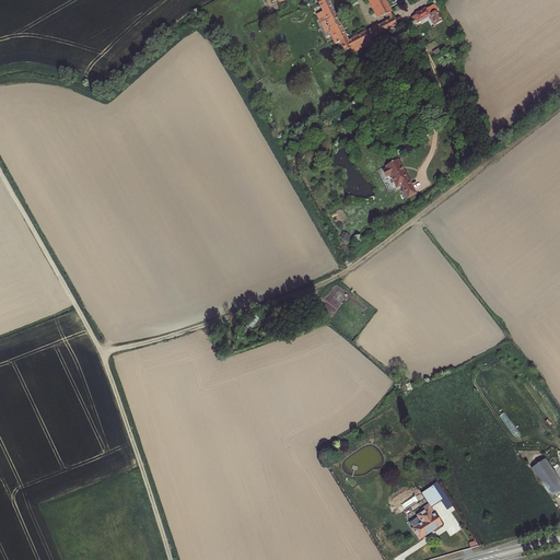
[(372,0),(381,19),(385,16),(386,21),(347,41),(330,2),(323,4),(328,20),(326,21),(330,31),(328,32),(334,42),(338,41),(343,50),(347,49),(348,51),(356,47),(357,49),(361,47),(360,45),(366,42),(366,39),(398,24),(392,13),(385,0),(372,0)]
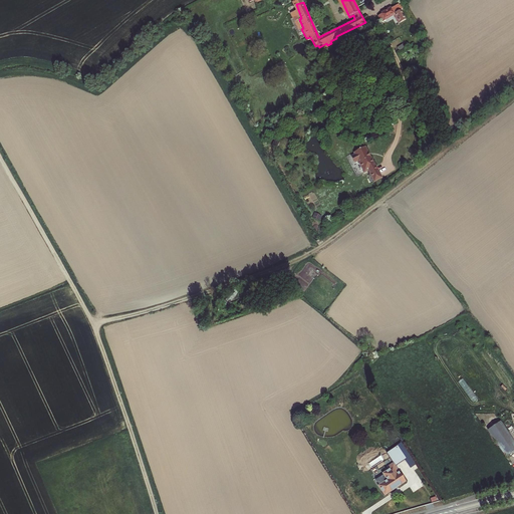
[(377,12),(381,19),(400,10),(397,3),(377,12)]
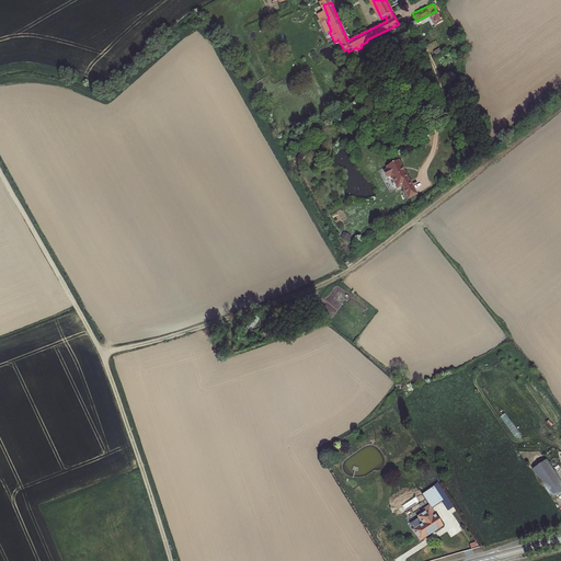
[(386,173),(388,180),(392,178),(399,191),(403,189),(409,201),(416,197),(400,162),(388,169),(389,171),(386,173)]
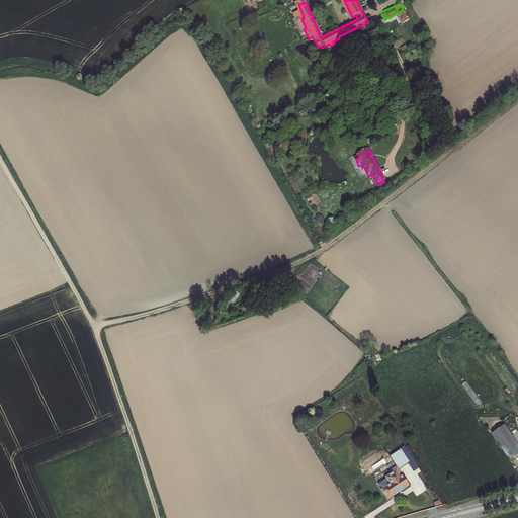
[(517,444),(505,425),(492,434),(510,460),(517,454),(517,444)]
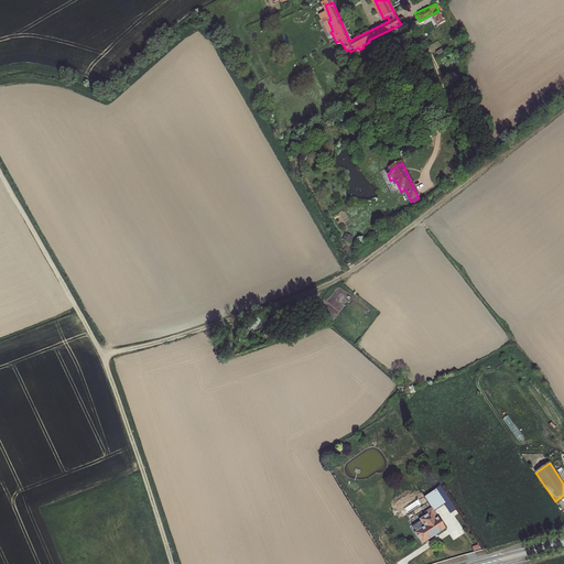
[(424,497),(430,505),(442,496),(436,489),(424,497)]
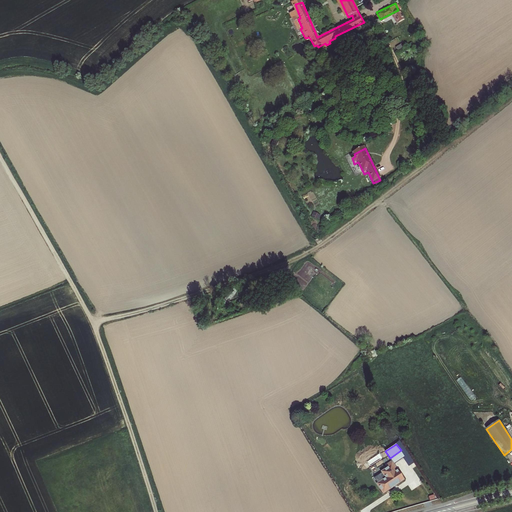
[(409,454),(403,458),(409,466),(414,462),(409,454)]
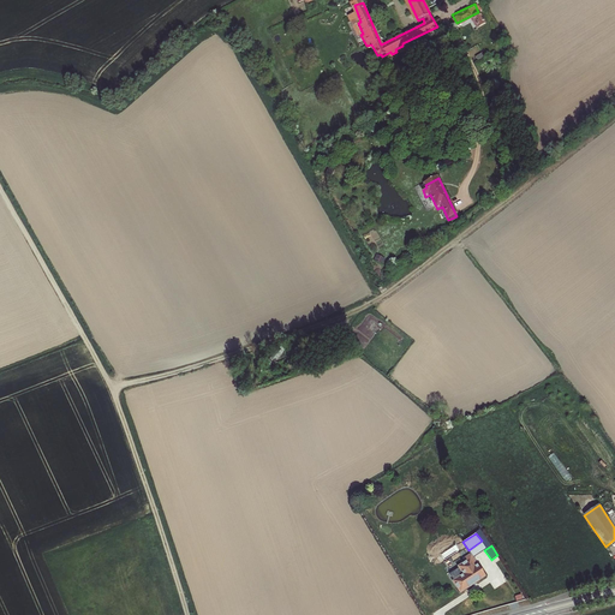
[(453,581),(460,592),(485,577),(471,554),(463,559),(465,562),(459,567),(459,568),(451,574),(454,580),(453,581)]
